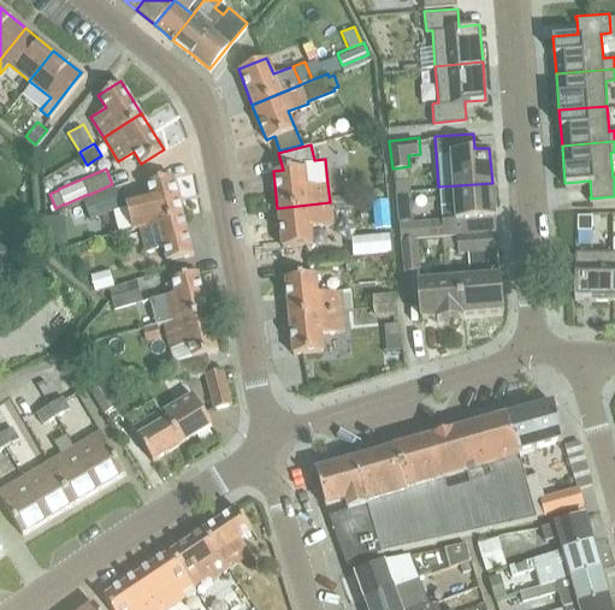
[(130,225),(139,224),(182,212),(172,175),(147,182),(151,195),(124,201),(130,225)]
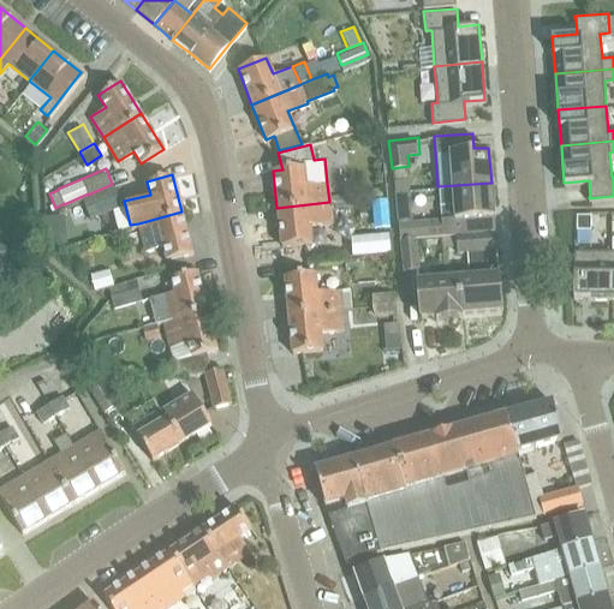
[(409,179),(393,180),(394,191),(409,189),(409,179)]
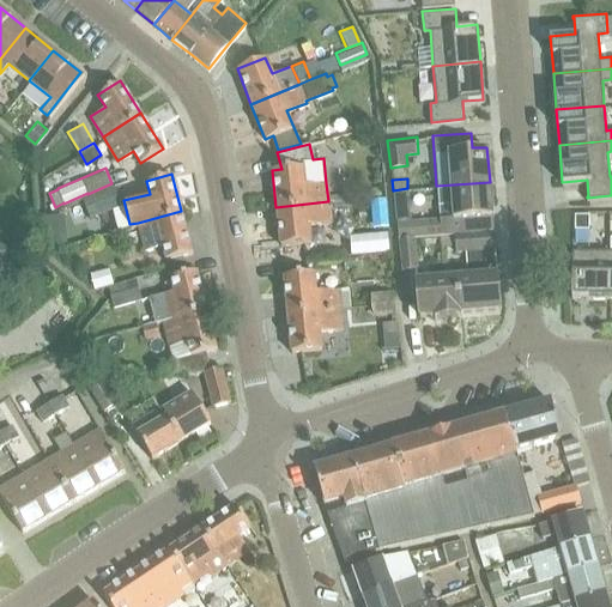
[(490,182),(436,186),(438,218),(398,222),(399,237),(416,236),(441,234),(454,232),(494,230),(490,182)]
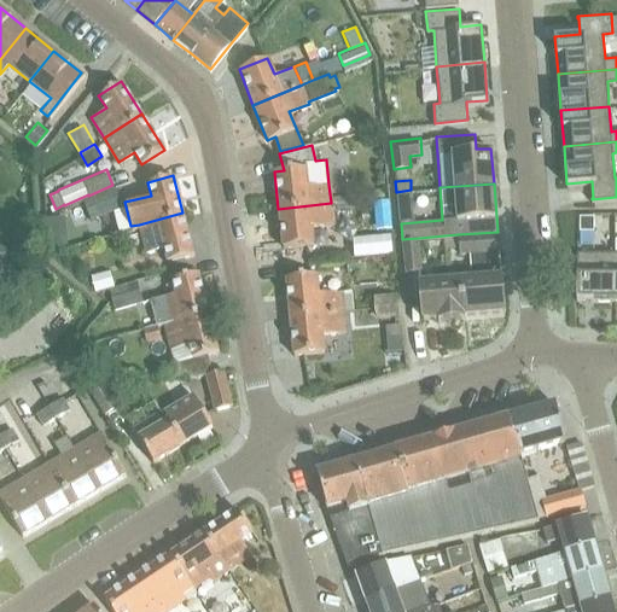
[(116,186),(82,198),(89,216),(100,213),(123,204),(116,186)]
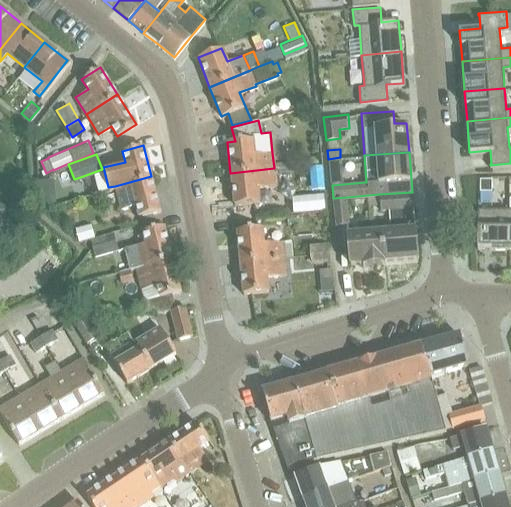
[(313,165),(310,166),(311,174),(311,175),(314,174),(322,173),(321,164),(313,165)]
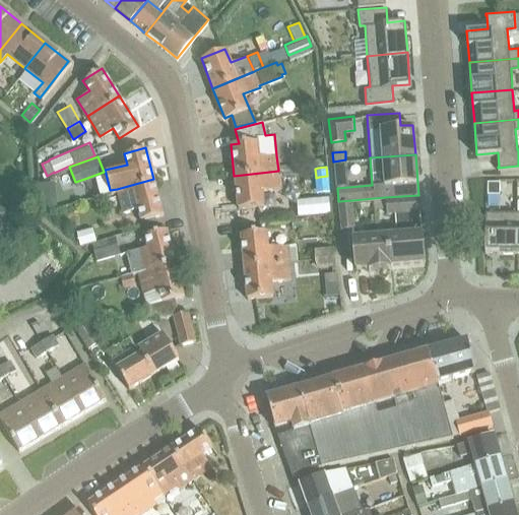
[(278,171),(234,176),(237,208),(263,206),(261,191),(280,189),(278,171)]
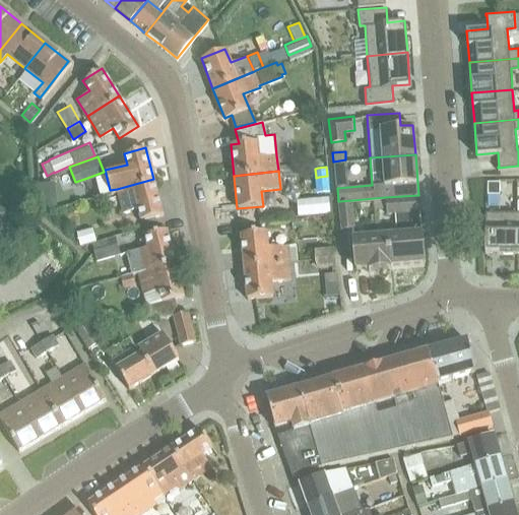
[(44,180),(52,198),(62,193),(55,176),(44,180)]
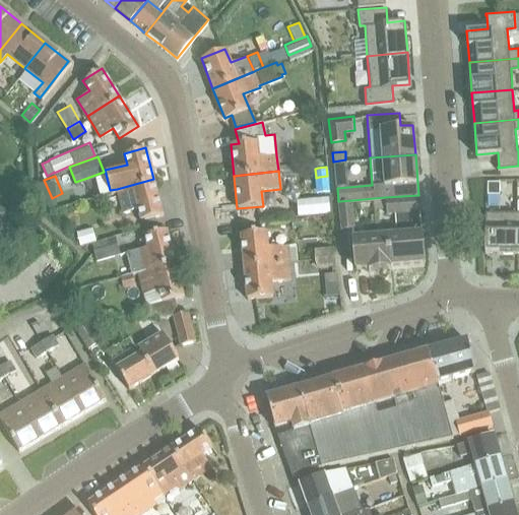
[(163,213),(153,179),(117,189),(123,211),(138,207),(140,218),(163,213)]
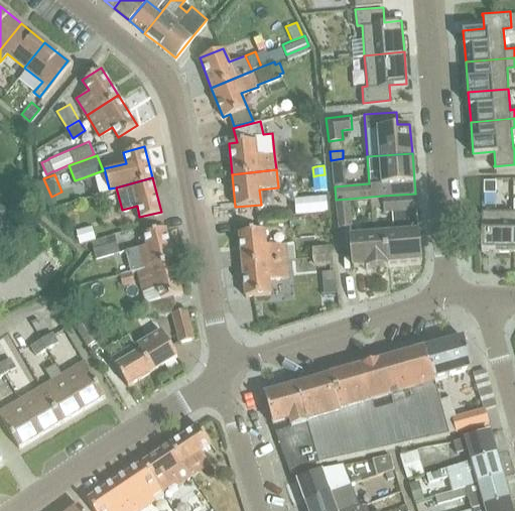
[(484,190),(496,190),(496,178),(484,178),(484,190)]
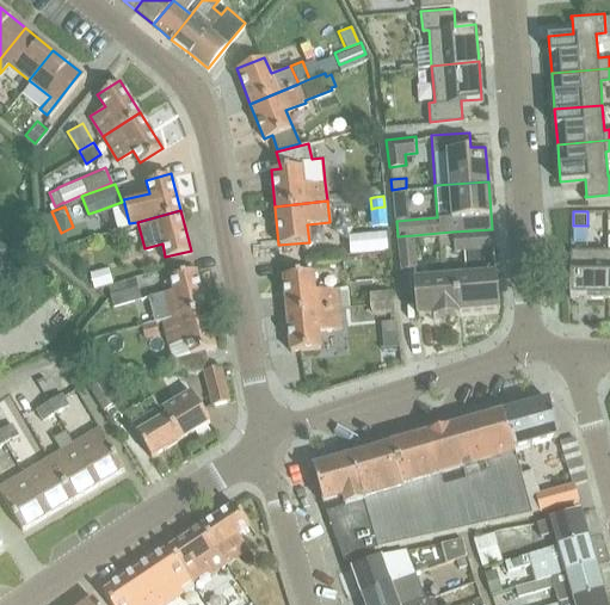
[(493,246),(492,229),(453,232),(453,242),(454,248),(493,246)]
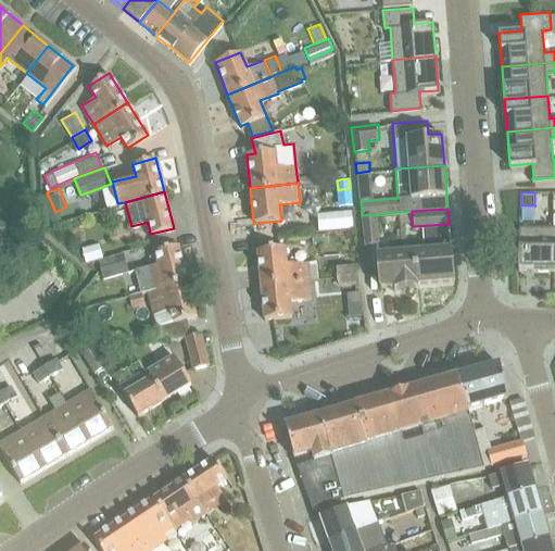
[(400,212),(400,222),(412,221),(412,211),(400,212)]
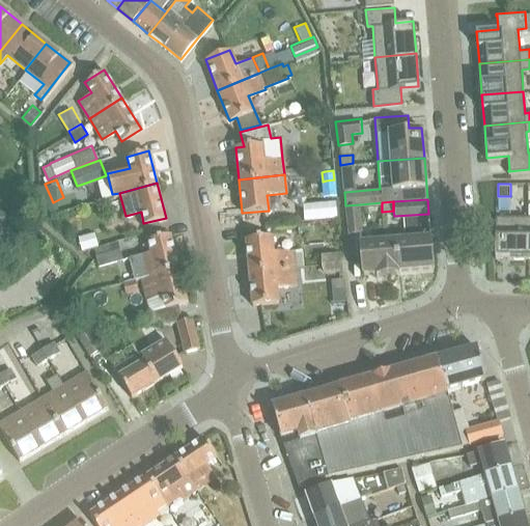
[(345,205),(344,205),(350,256),(362,255),(363,273),(396,270),(393,239),(361,241),(360,232),(363,232),(360,204),(345,205)]
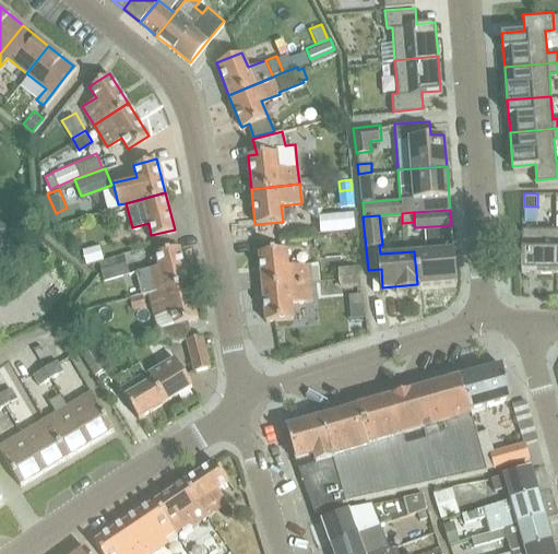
[(555,270),(555,226),(521,226),(521,270),(555,270)]
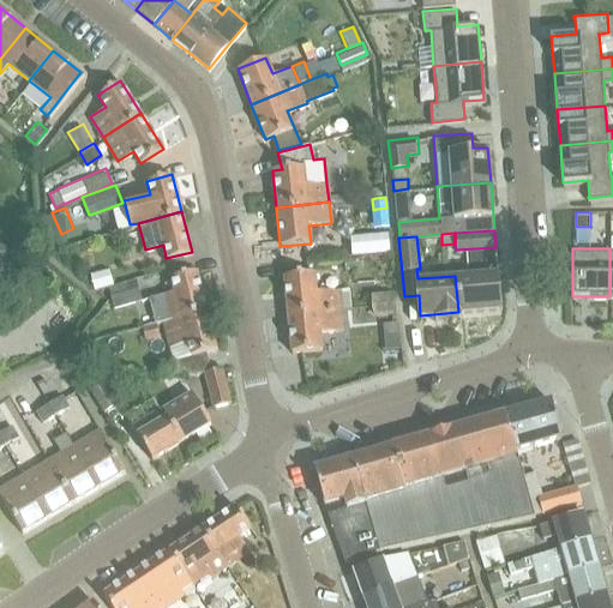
[(95,286),(113,281),(109,266),(91,271),(95,286)]
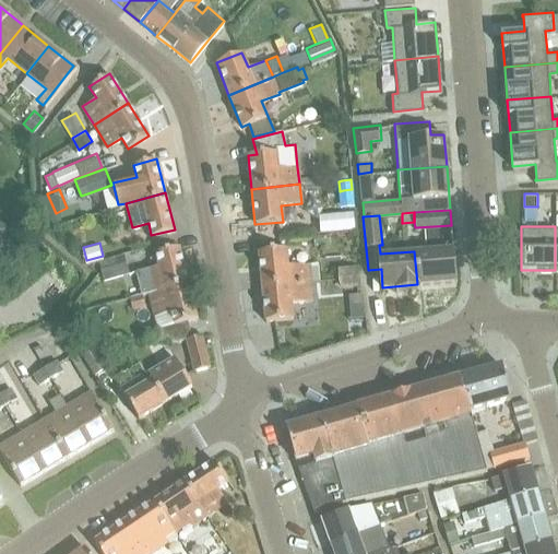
[(141,293),(149,291),(188,280),(179,246),(155,252),(158,264),(135,270),(141,293)]
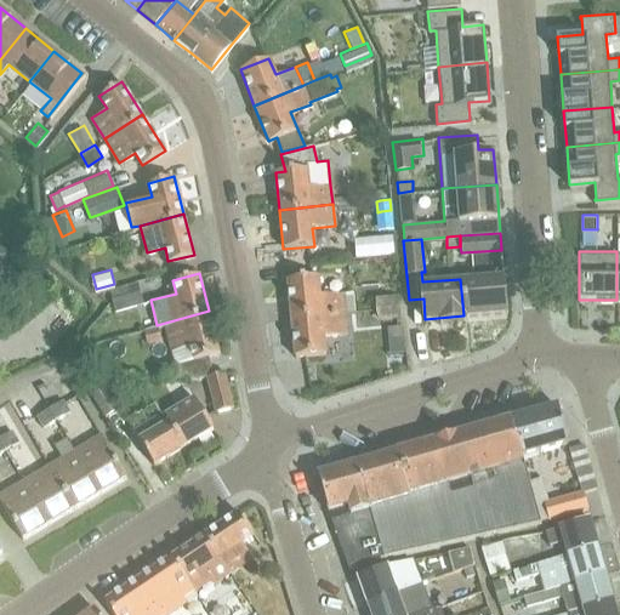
[(502,274),(460,279),(464,315),(506,311),(502,274)]
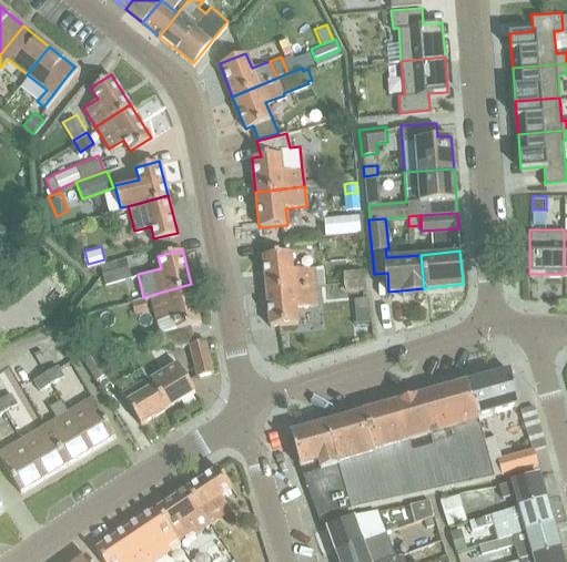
[(265,290),(314,285),(325,284),(323,267),(292,269),(291,253),(262,256),(265,290)]
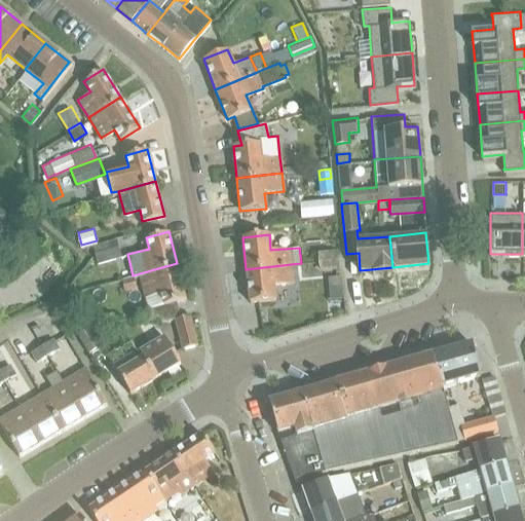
[(116,238),(92,245),(98,262),(120,256),(116,238)]
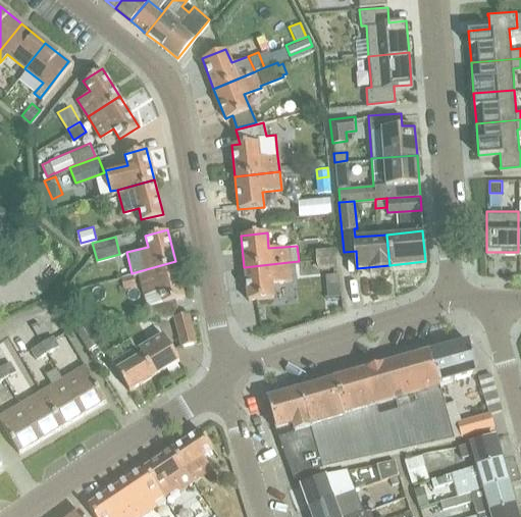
[(318,266),(334,265),(332,250),(316,251),(318,266)]
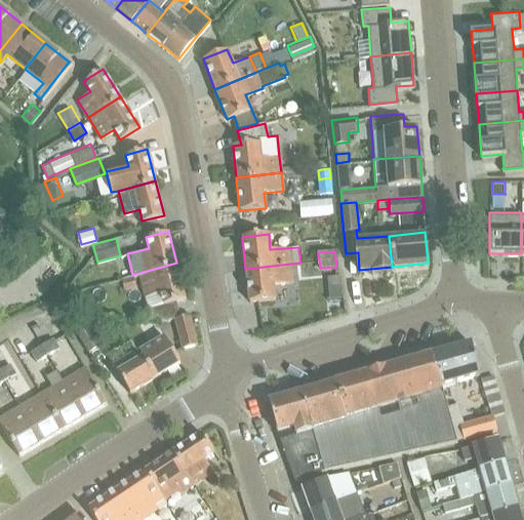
[(176,263),(139,273),(145,295),(148,307),(185,297),(176,263)]
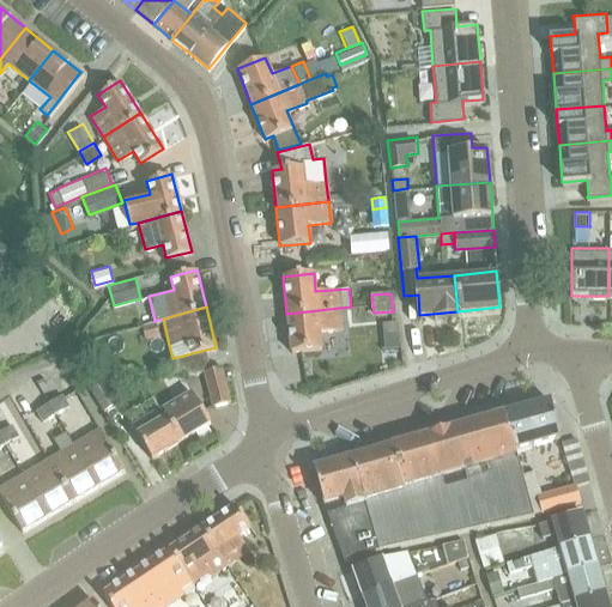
[(339,308),(286,314),(290,350),(321,347),(319,329),(341,327),(339,308)]
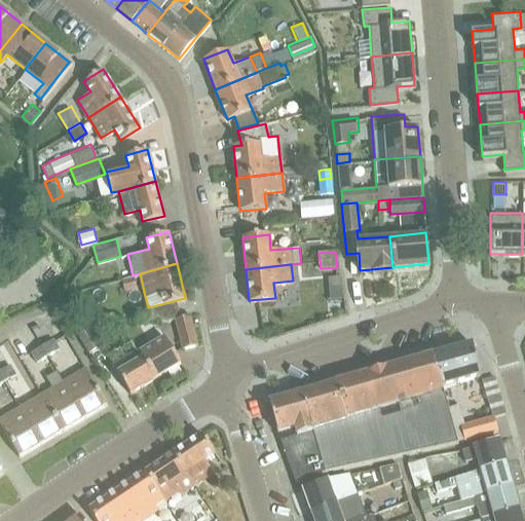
[(134,276),(122,280),(123,289),(136,287),(134,276)]
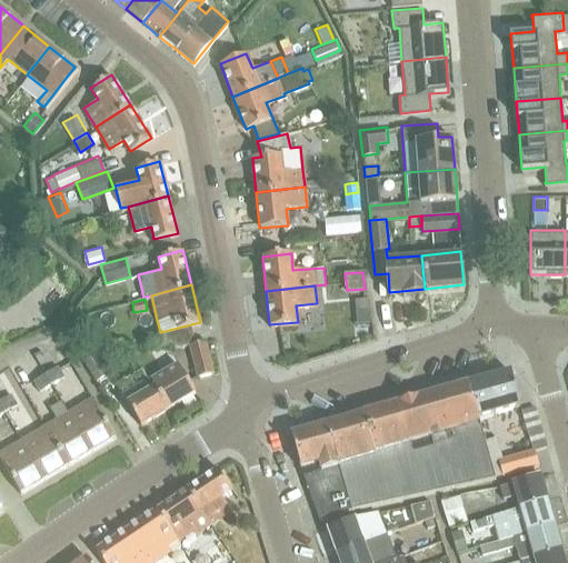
[(371,331),(370,320),(356,322),(354,322),(355,332),(371,331)]
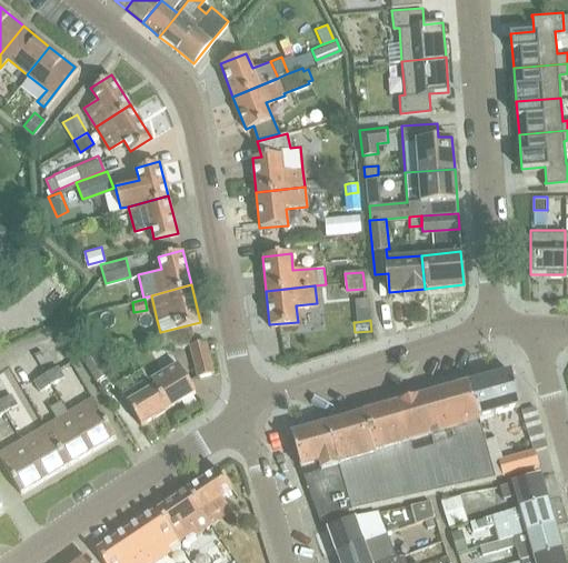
[(200,373),(216,369),(206,338),(190,342),(200,373)]
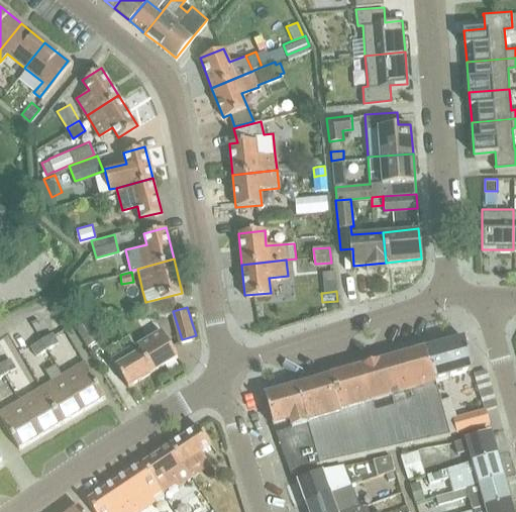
[(97,338),(83,316),(80,310),(65,309),(73,322),(87,344),(97,338)]
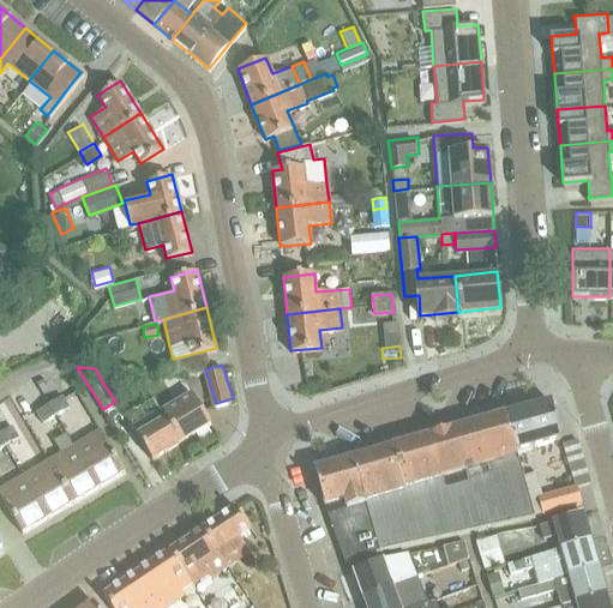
[(192,391),(163,409),(180,439),(211,421),(192,391)]
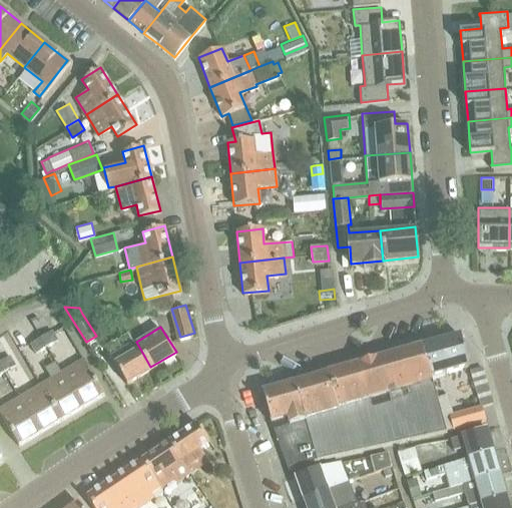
[(51,329),(41,336),(46,345),(57,338),(51,329)]
